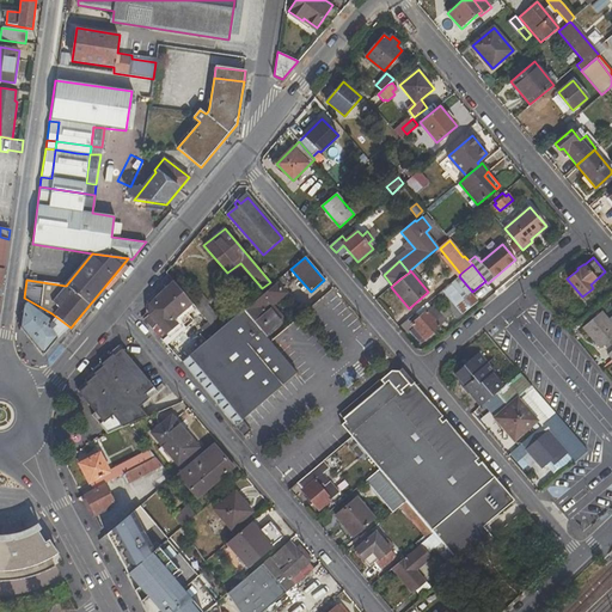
[(286,293),(275,281),(249,305),(243,310),(267,337),(282,324),(269,308),(273,305),(286,293)]
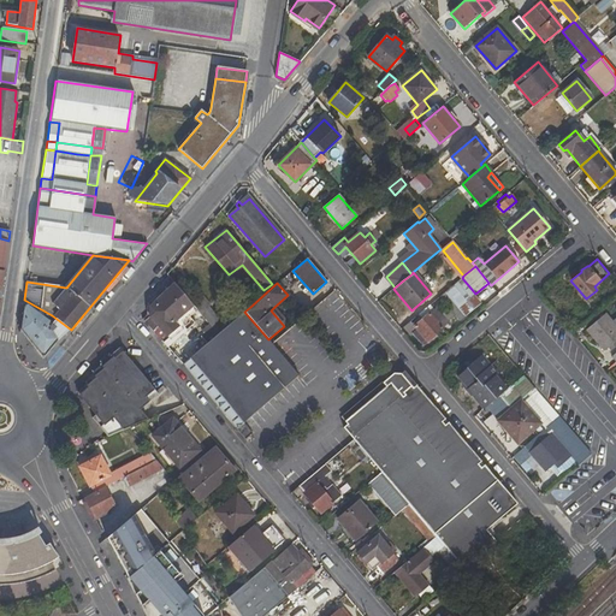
[(149,304),(149,317),(146,320),(144,321),(163,343),(164,342),(169,337),(167,336),(178,326),(175,321),(193,306),(190,302),(175,284),(149,304)]
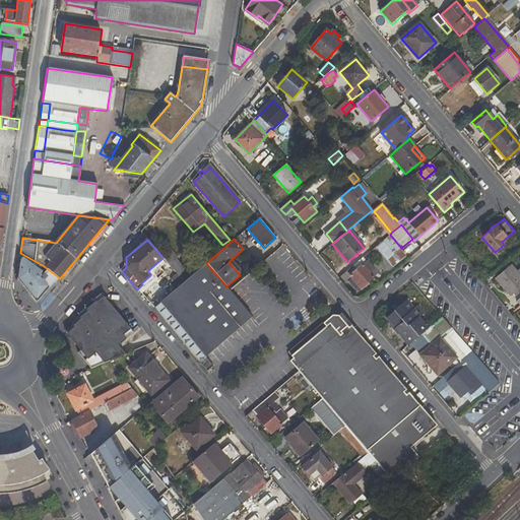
[(398,251),(394,255),(382,241),(372,250),(381,262),(387,270),(388,271),(403,258),(398,251)]
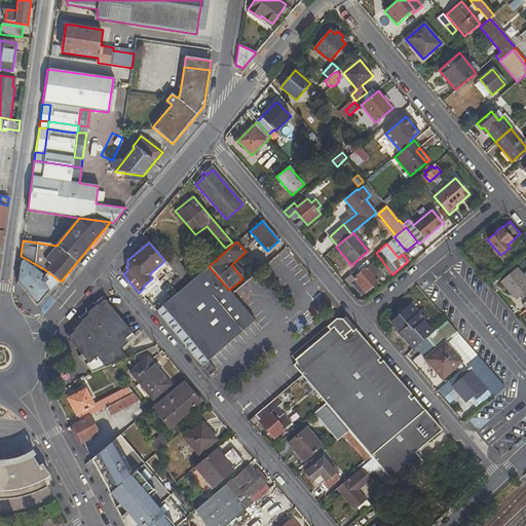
[(181,260),(172,250),(162,258),(164,261),(171,268),(179,262),(181,260)]
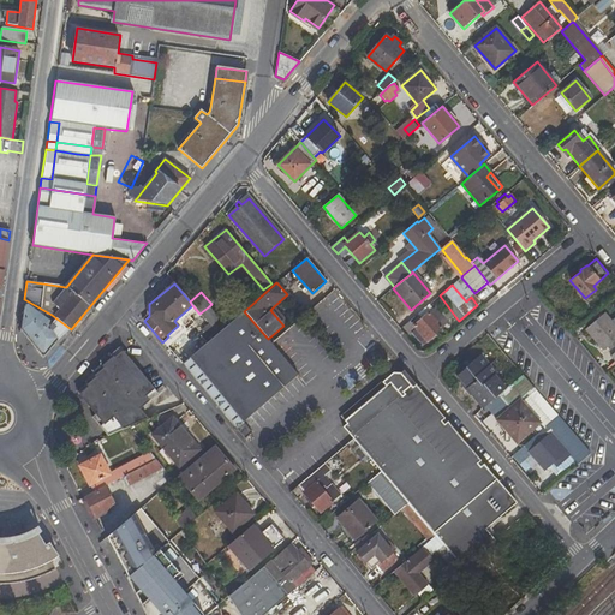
[(64,334),(65,335),(71,329),(52,315),(24,299),(21,329),(43,357),(64,334)]
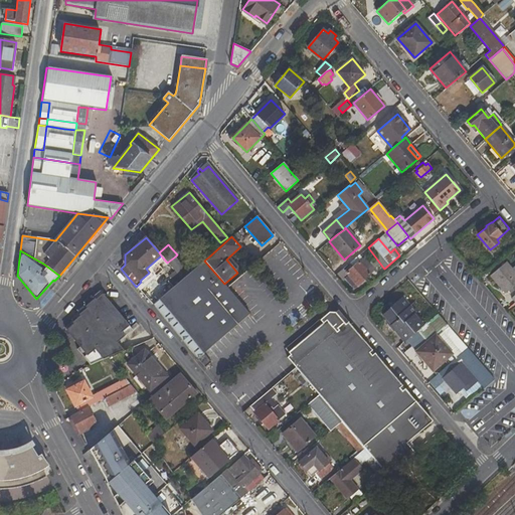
[(363,259),(359,254),(338,274),(344,282),(345,280),(352,288),(356,284),(358,287),(371,275),(360,263),(363,259)]
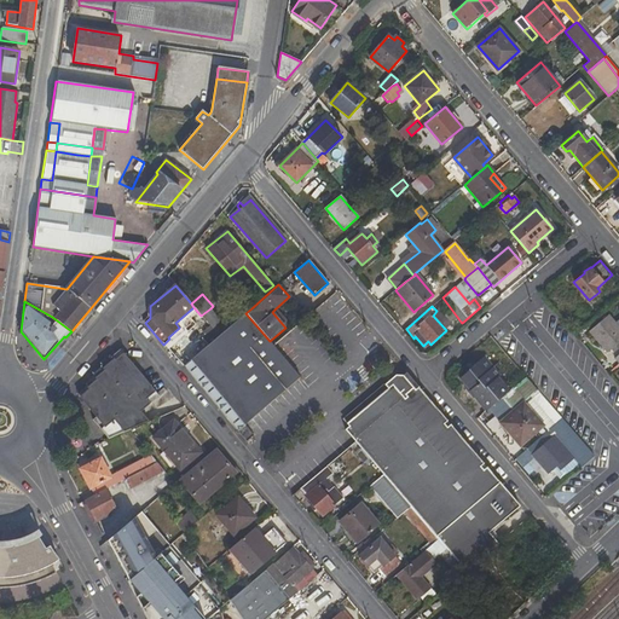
[(201,316),(210,327),(219,336),(227,329),(210,308),(201,316)]
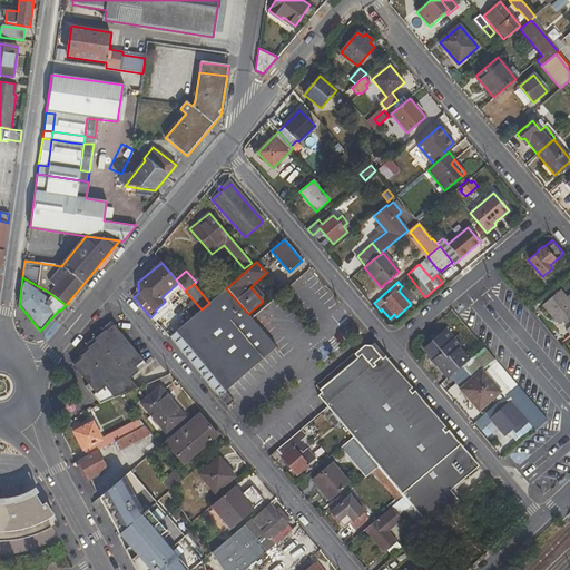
[(263,302),(266,298),(254,284),(251,287),(263,302)]
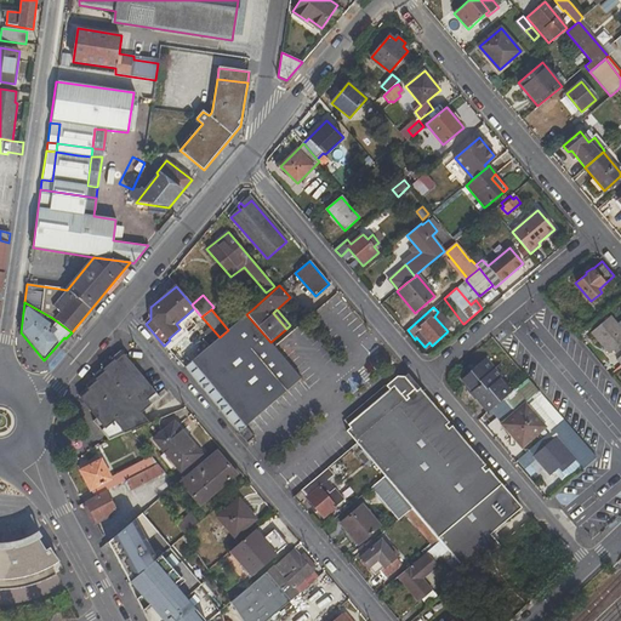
[(451,317),(459,325),(462,323),(455,313),(451,317)]
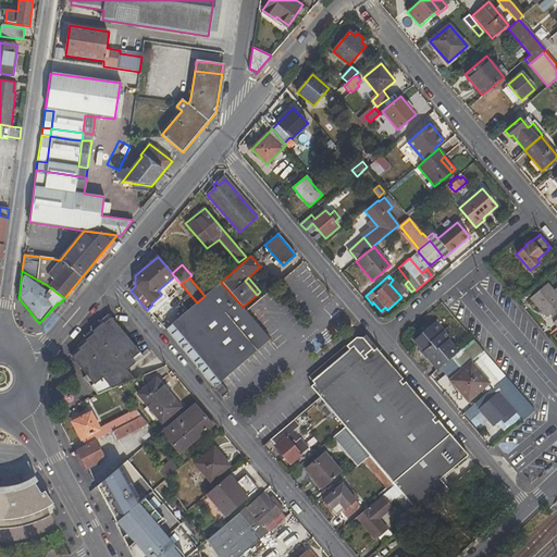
[(556,294),(547,283),(530,299),(545,318),(549,314),(553,318),(556,313),(556,294)]
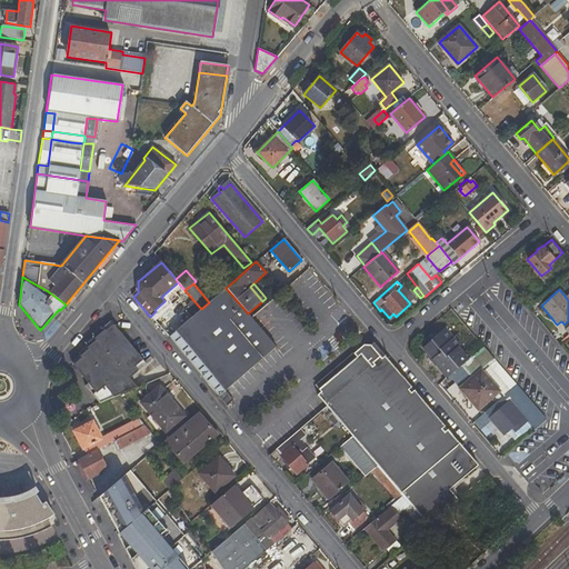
[(193,300),(186,306),(193,316),(201,309),(193,300)]
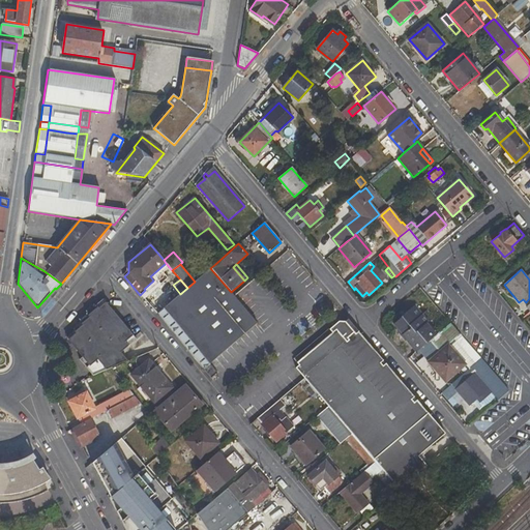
[(83,356),(79,359),(85,366),(92,376),(112,367),(128,361),(121,353),(137,340),(104,300),(87,314),(88,316),(81,322),(82,324),(74,330),(74,332),(67,337),(83,356)]
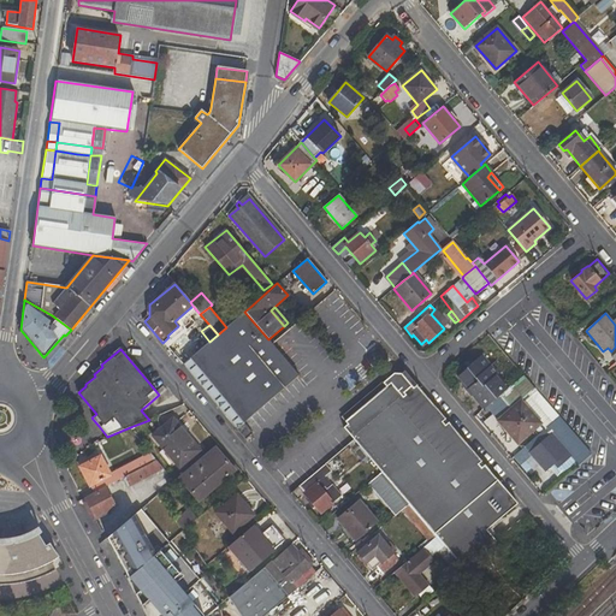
[(483,409),(499,395),(509,386),(483,355),(456,377),(483,409)]
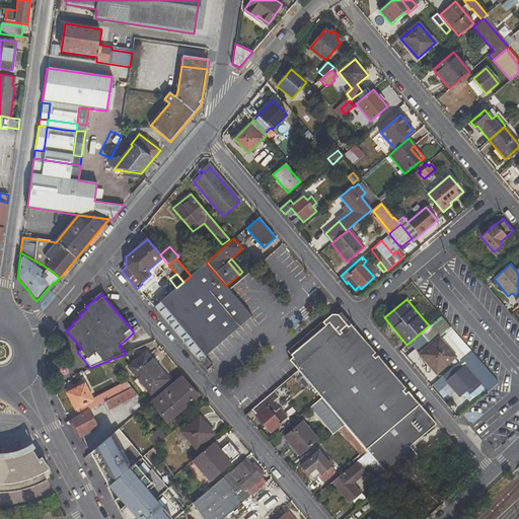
[(321,397),(344,424),(367,452),(390,479),(398,472),(406,465),(418,456),(411,448),(436,426),(421,406),(409,392),(406,395),(403,391),(405,389),(397,379),(378,357),(376,359),(373,356),(376,354),(352,325),(349,327),(339,315),(332,316),(324,324),(325,326),(314,337),(312,335),(306,340),(308,342),(292,356),(294,359),(291,361),(299,370),(321,397)]
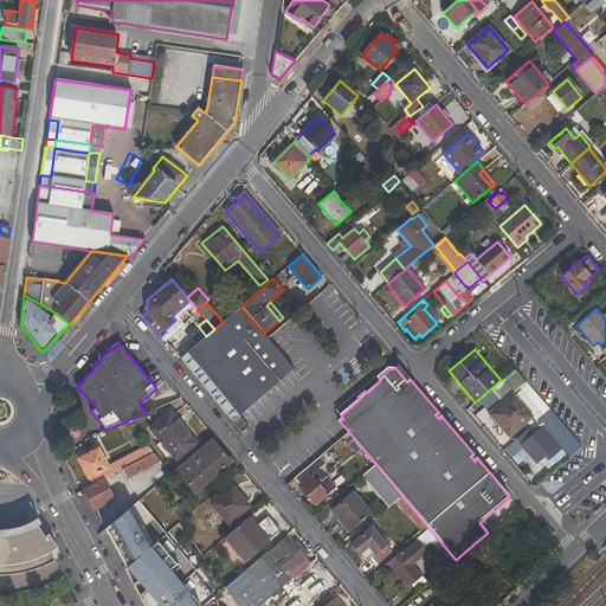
[(513,394),(526,381),(514,368),(501,380),(491,388),(503,401),(489,414),(509,438),(533,418),(513,394)]
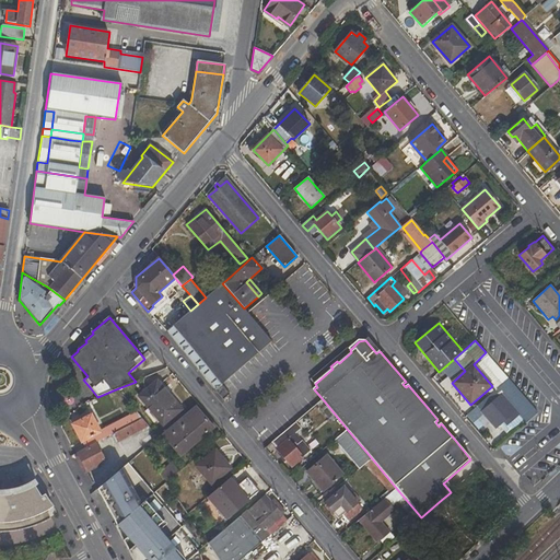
[(350,350),(337,361),(339,363),(351,352),(350,350)]
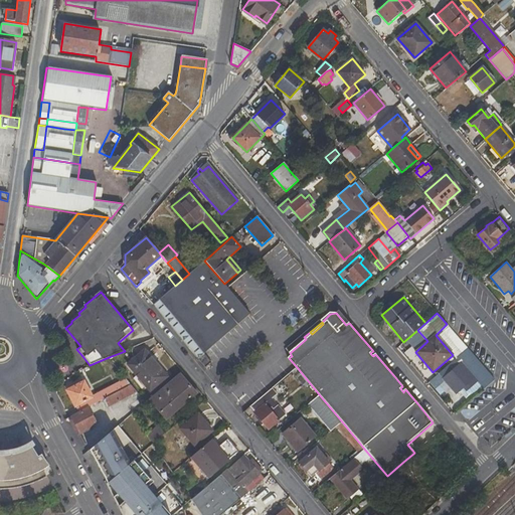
[(304,337),(287,351),(290,353),(306,339),(304,337)]
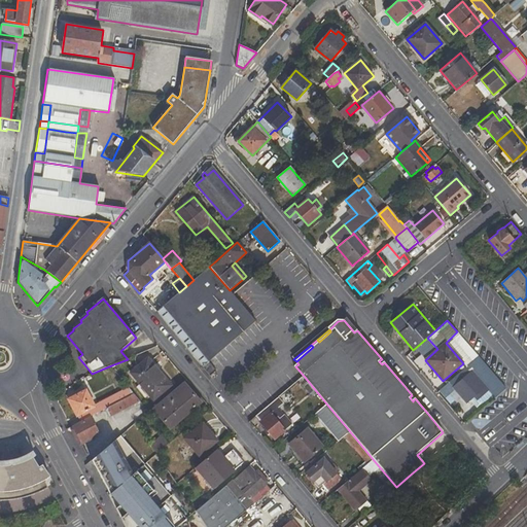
[(154,400),(172,385),(148,358),(132,374),(154,400)]
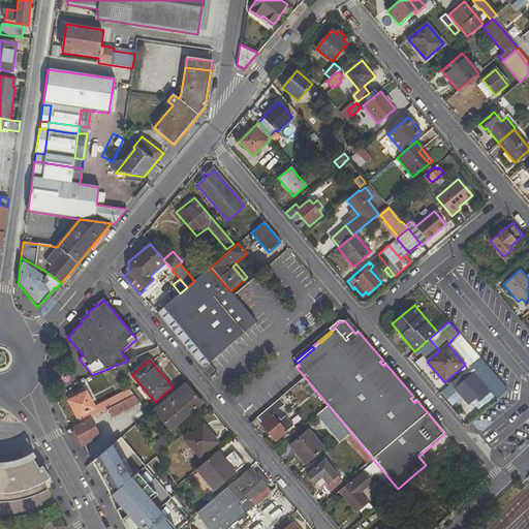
[(211,376),(217,370),(211,362),(204,368),(211,376)]
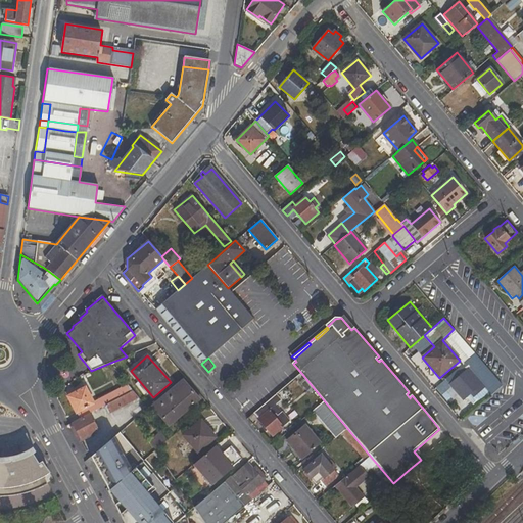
[(472,392),(475,389),(478,392),(483,388),(480,384),(481,383),(468,369),(449,384),(463,399),(472,392)]
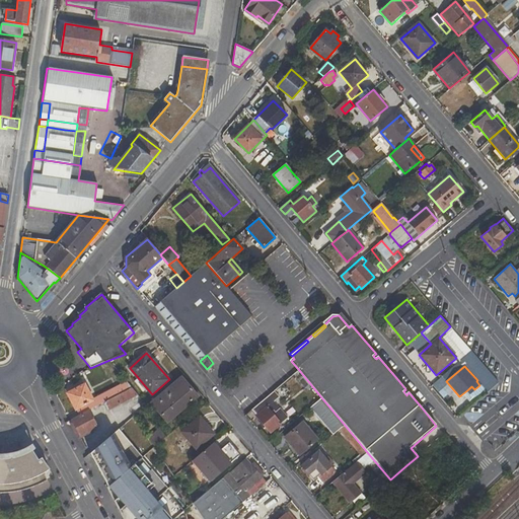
[(487,392),(498,383),(488,371),(479,379),(484,383),(482,385),(487,392)]
